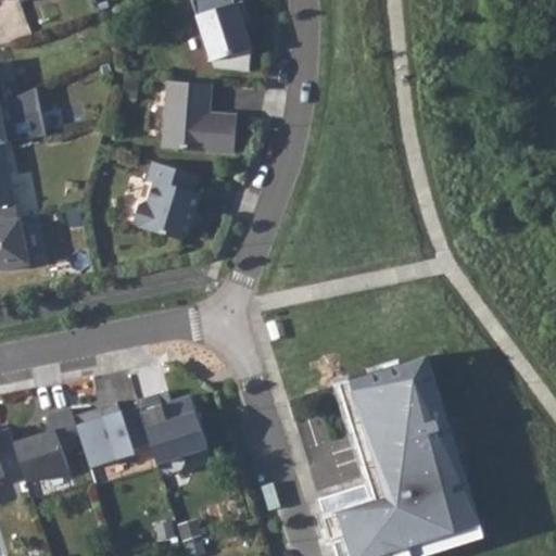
[(191,0),(211,61),(251,48),(243,24),(250,22),(242,0),(235,2),(232,0),(191,0)]
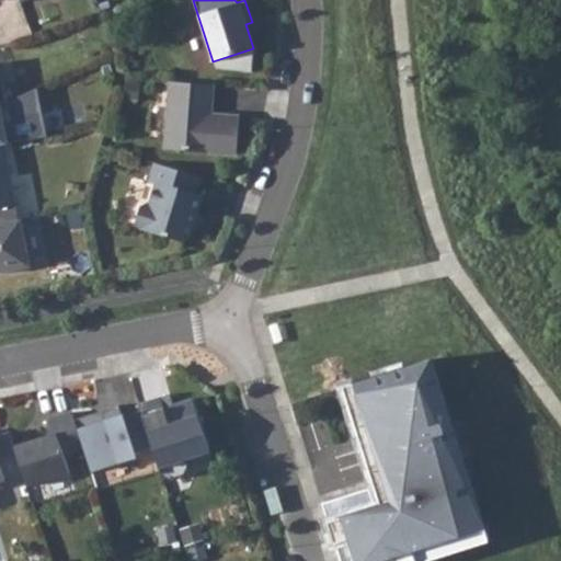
[(170,81),(165,148),(237,153),(239,116),(208,114),(209,103),(212,104),(214,84),(170,81)]
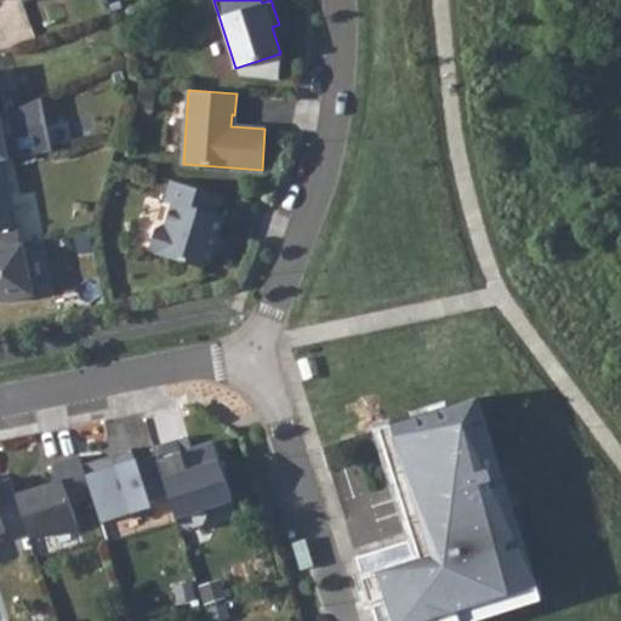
[(0,160),(4,160),(7,159),(3,135),(12,132),(7,113),(0,114),(0,160)]
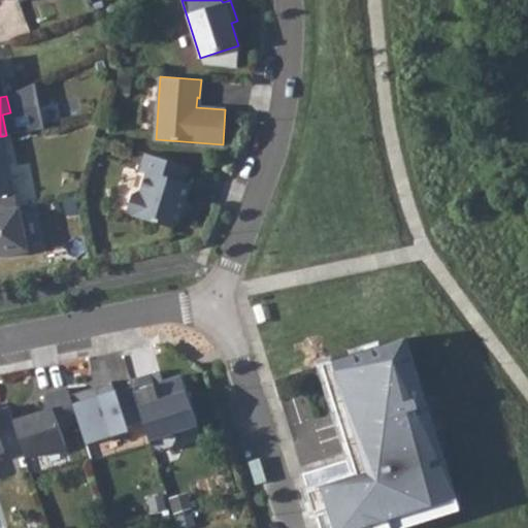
[(0,209),(17,207),(3,136),(0,136),(0,209)]
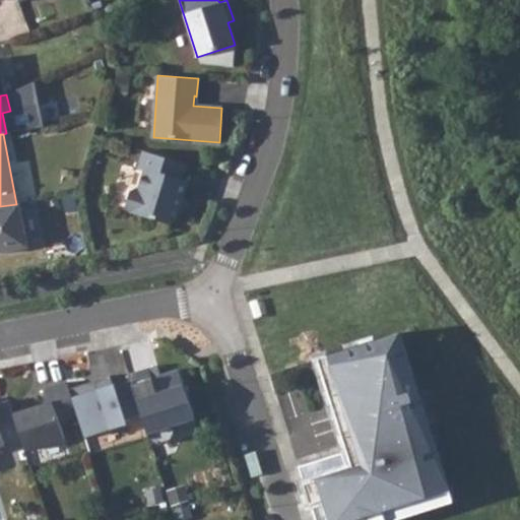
[(126,204),(129,211),(170,223),(176,219),(188,181),(181,179),(186,164),(142,150),(137,168),(143,170),(138,188),(136,188),(130,191),(126,204)]
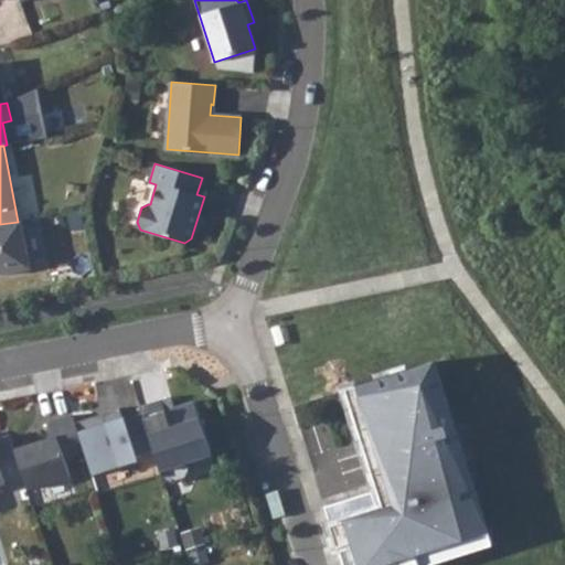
[(0,274),(30,268),(20,221),(18,222),(0,224),(0,274)]
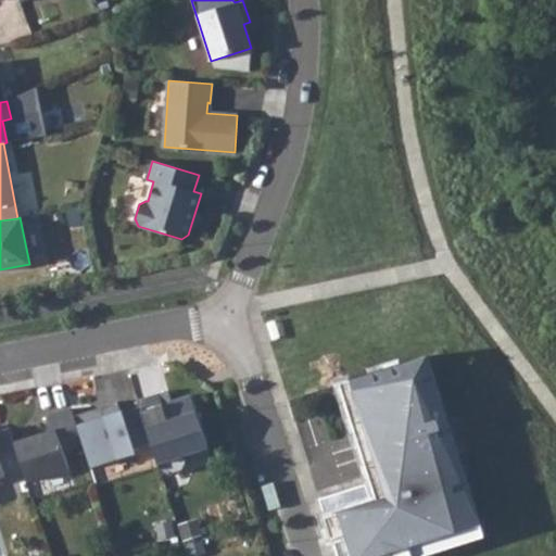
[(427,355),(339,383),(370,482),(319,498),(337,555),(420,555),(484,535),(427,355)]
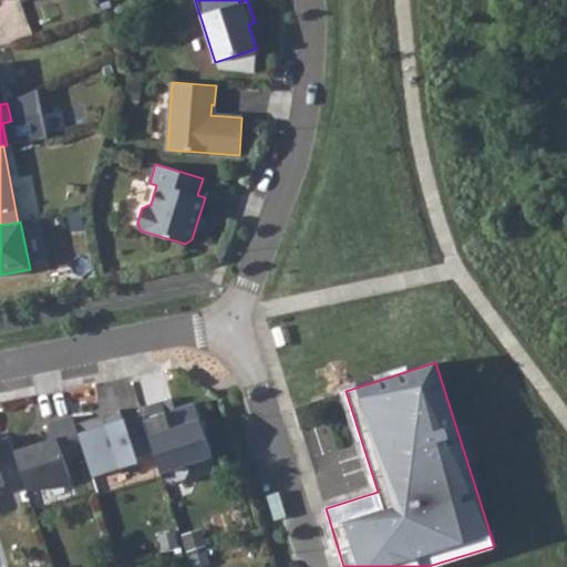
[(186,406),(136,420),(154,472),(205,455),(186,406)]
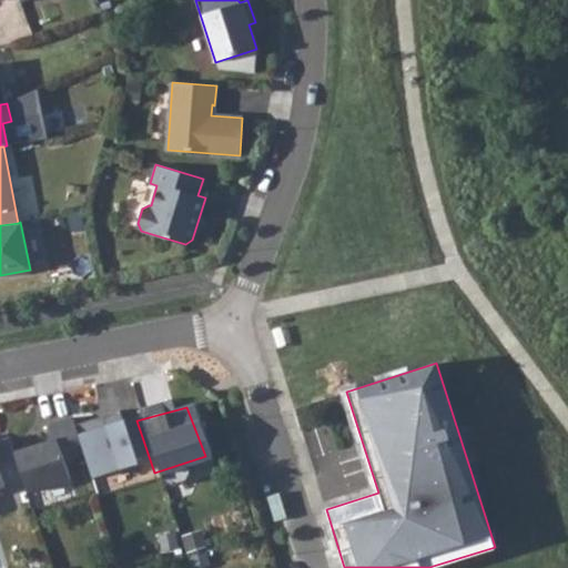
[(70,433),(83,475),(131,462),(118,419),(70,433)]
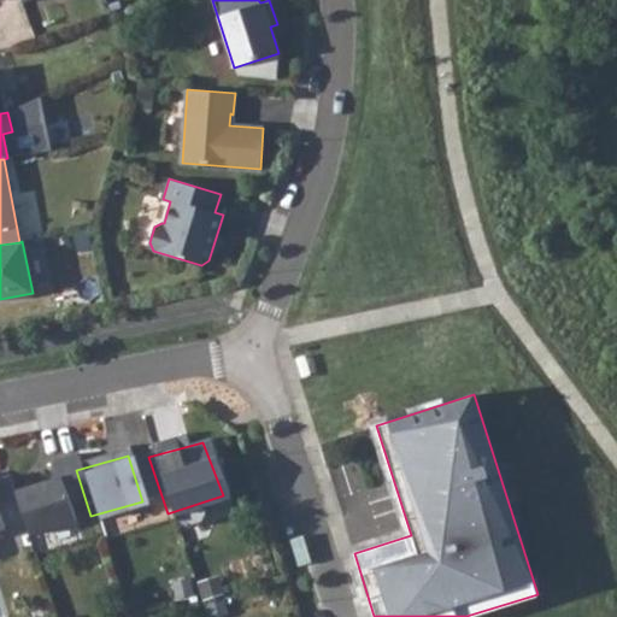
[(57,472),(12,487),(27,532),(71,517),(57,472)]
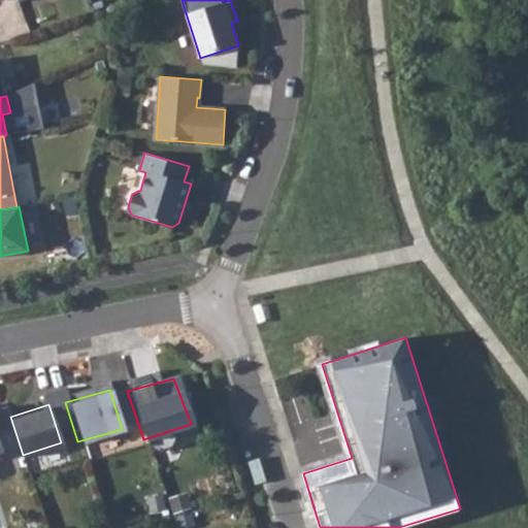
[(35,470),(74,457),(69,444),(31,458),(35,470)]
